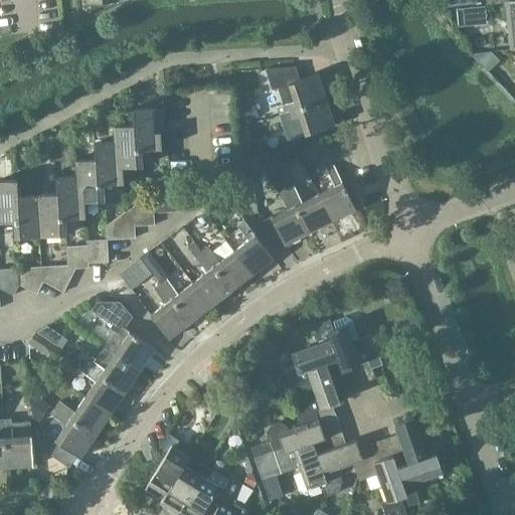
[(514,0),(497,0),(498,3),(505,3),(510,49),(514,48),(514,0)]
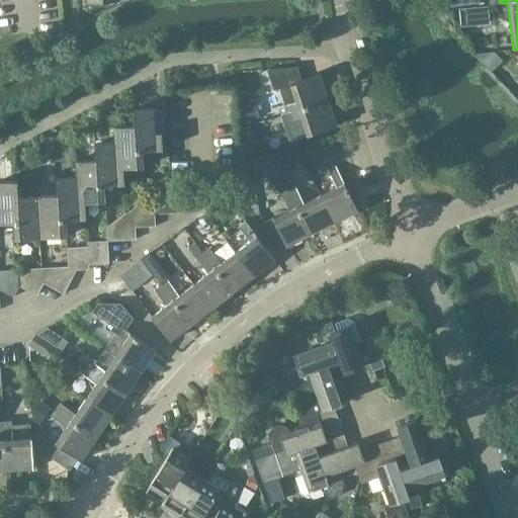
[(296,68),(266,69),(273,91),(279,89),(284,106),(278,108),(281,116),(329,100),(320,74),(301,80),(296,68)]
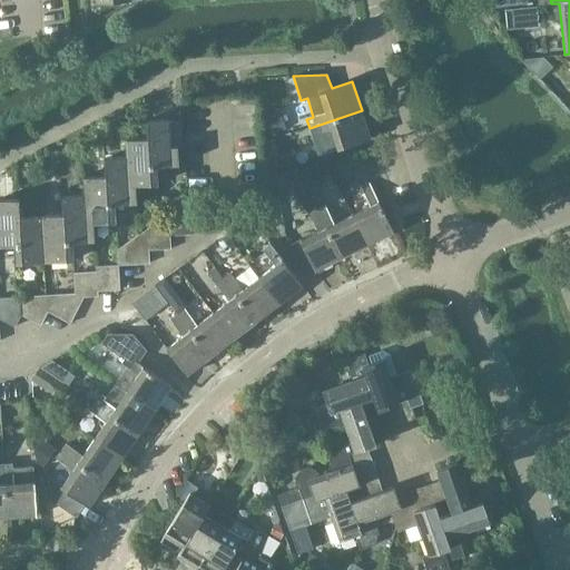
[(362,110),(310,128),(313,136),(318,155),(371,138),(362,110)]
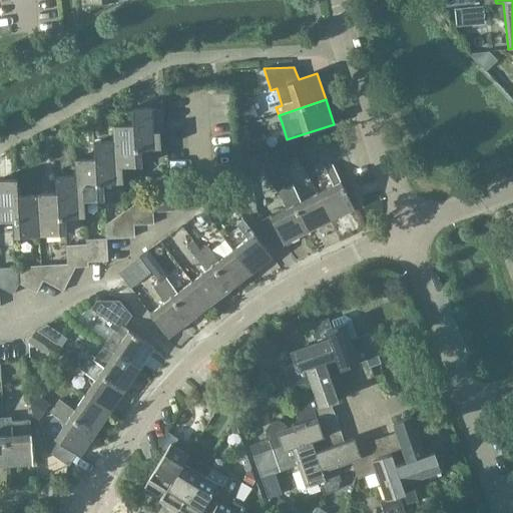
[(152,107),(131,108),(132,124),(134,145),(134,150),(141,149),(160,148),(160,145),(160,132),(165,132),(163,109),(152,109),(152,107)]
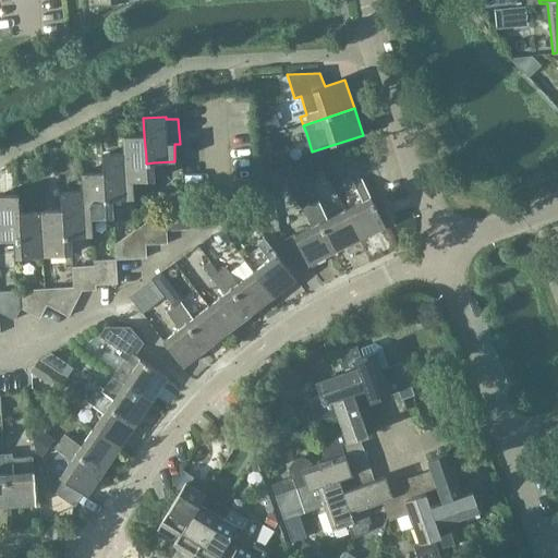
[(144,135),(122,136),(123,154),(124,158),(125,182),(133,181),(155,180),(154,162),(146,164),(146,158),(144,135)]
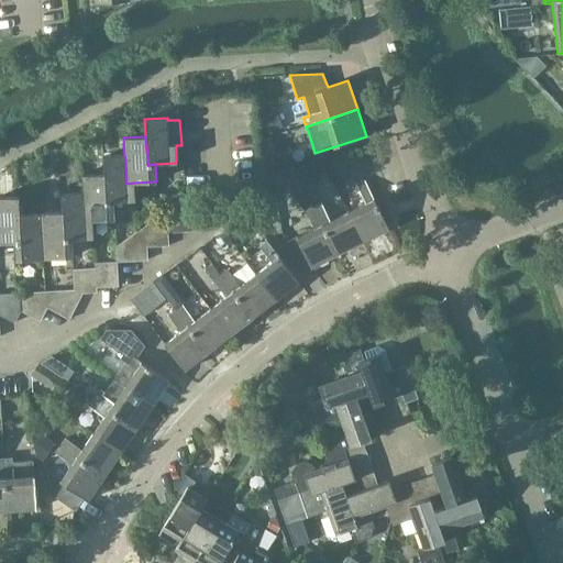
[(124,155),(103,156),(103,159),(105,174),(106,202),(113,202),(135,200),(134,183),(127,184),(125,159),(124,155)]
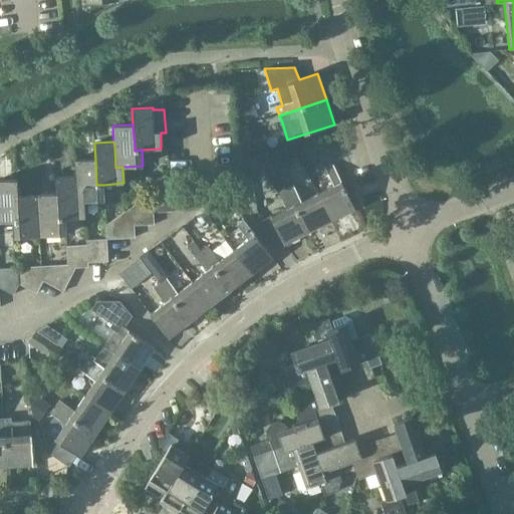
[(267,153),(257,156),(270,183),(271,182),(276,192),(278,191),(279,193),(287,209),(270,217),(284,245),(308,233),(286,189),(285,190),(279,178),(267,153)]
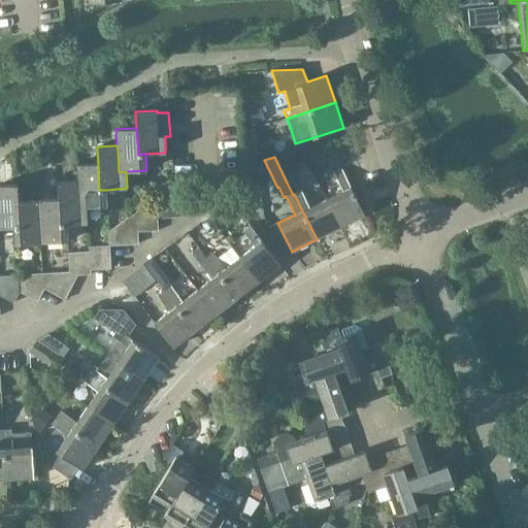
[(98,163),(77,165),(78,180),(79,207),(87,207),(107,205),(106,190),(99,190),(98,163)]
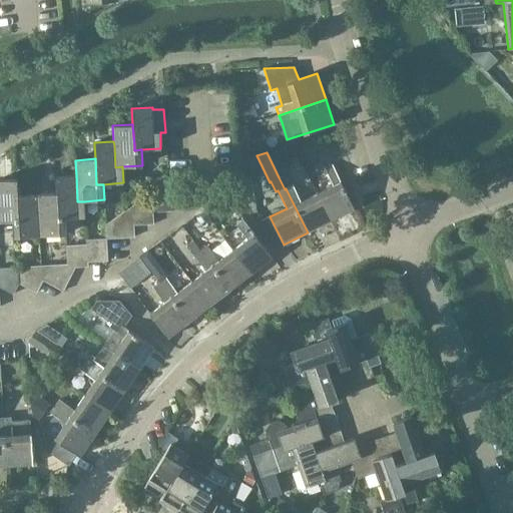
[(333,185),(318,193),(331,220),(355,209),(333,165),(325,169),(333,185)]
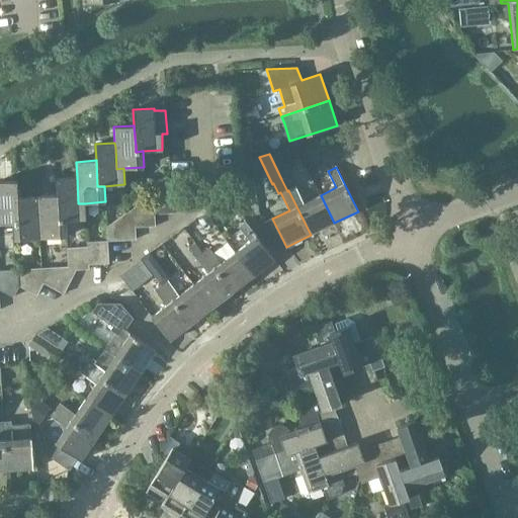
[(289,175),(281,179),(287,191),(288,190),(311,235),(334,223),(321,195),(304,203),(295,187),(289,175)]
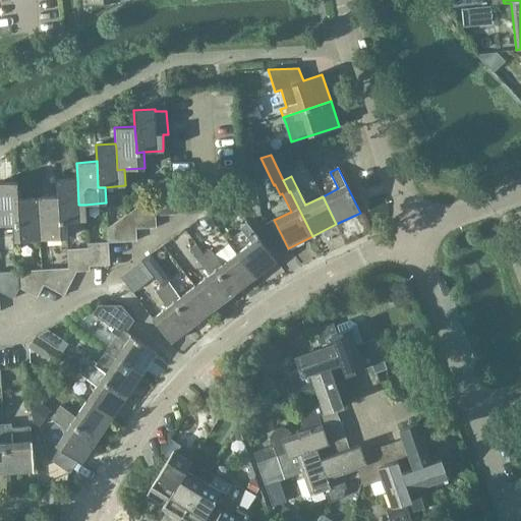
[(77,178),(57,180),(58,195),(60,222),(66,222),(87,220),(85,205),(78,205),(77,178)]
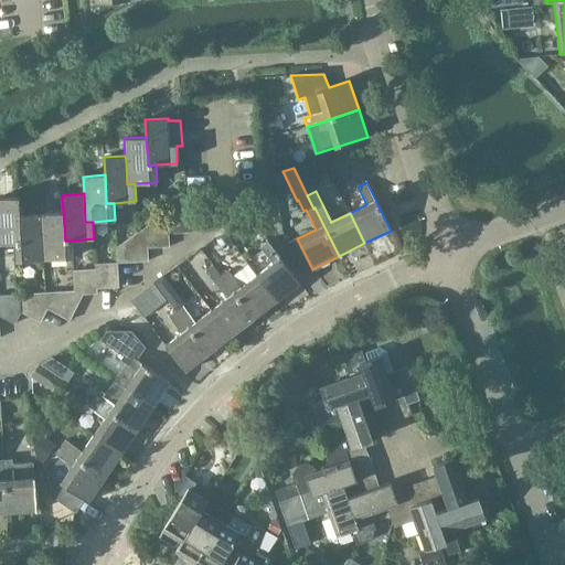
[(0,244),(13,244),(21,243),(20,215),(19,198),(0,198),(0,244)]
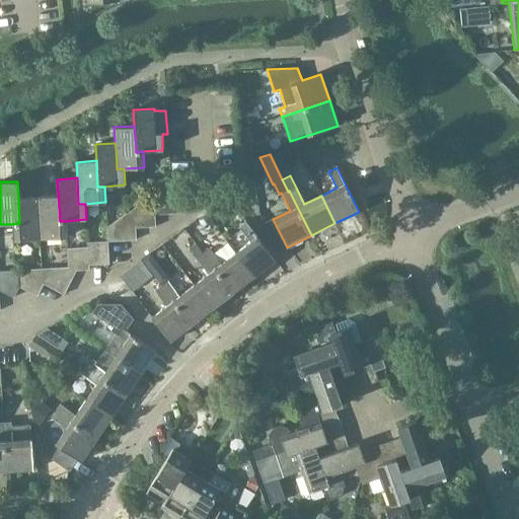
[(164,189),(145,202),(154,215),(174,214),(173,203),(164,189)]
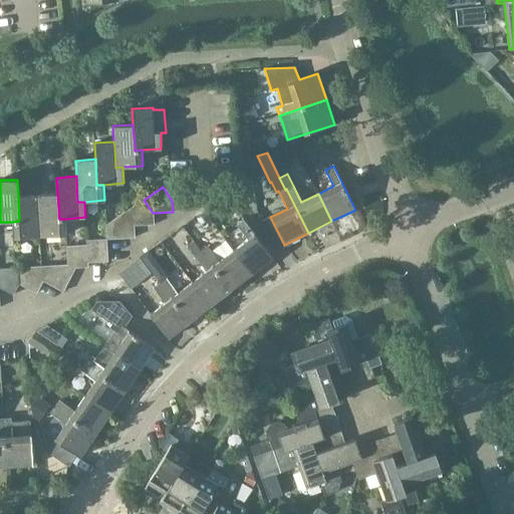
[(57,193),(37,195),(40,236),(66,234),(65,219),(59,219),(57,193)]
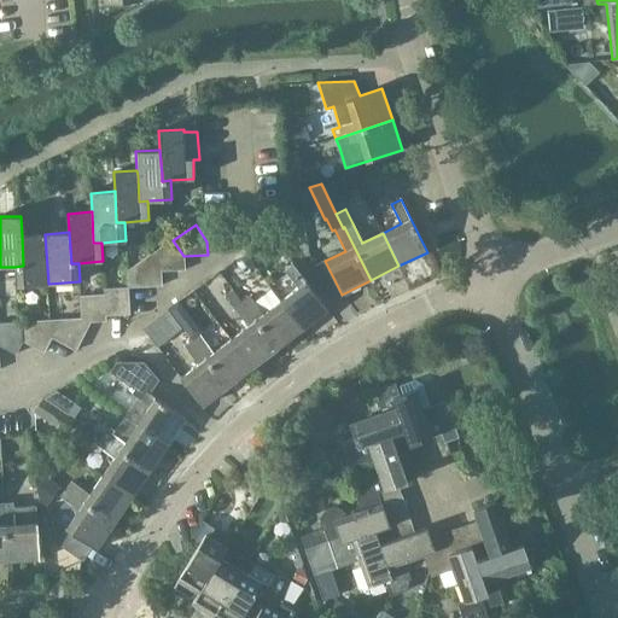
[(23,266),(15,267),(16,286),(48,284),(45,234),(22,235),(23,266)]
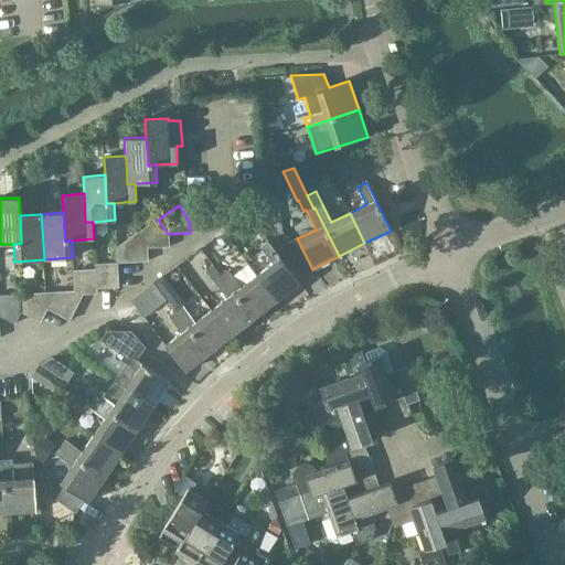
[(158,220),(136,234),(147,249),(169,248),(168,234),(158,220)]
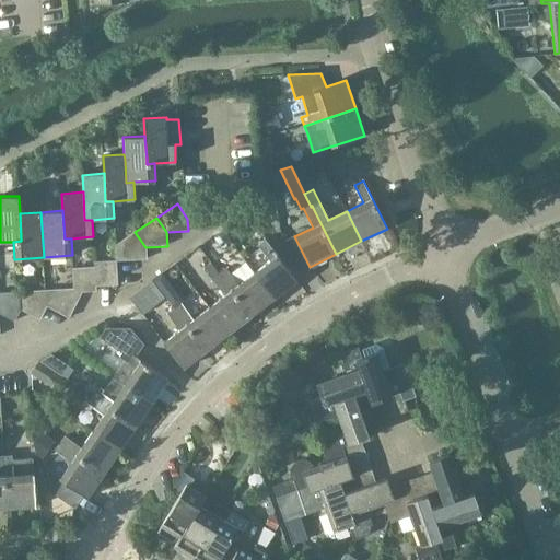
[(135,232),(114,246),(115,261),(116,261),(146,260),(146,247),(135,232)]
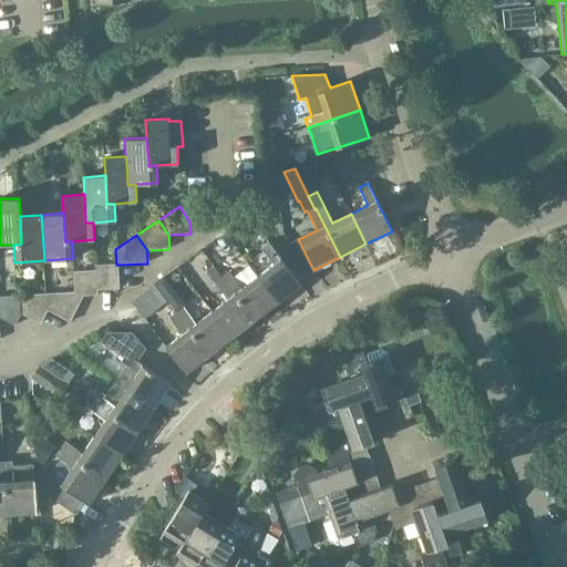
[(257,276),(278,302),(301,285),(268,241),(261,247),(274,264),(257,276)]
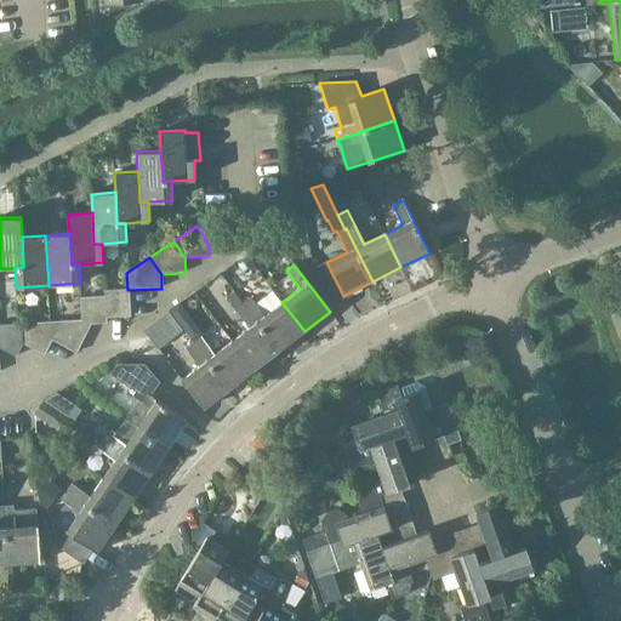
[(127,290),(104,291),(104,296),(107,318),(130,317),(129,290),(127,290)]
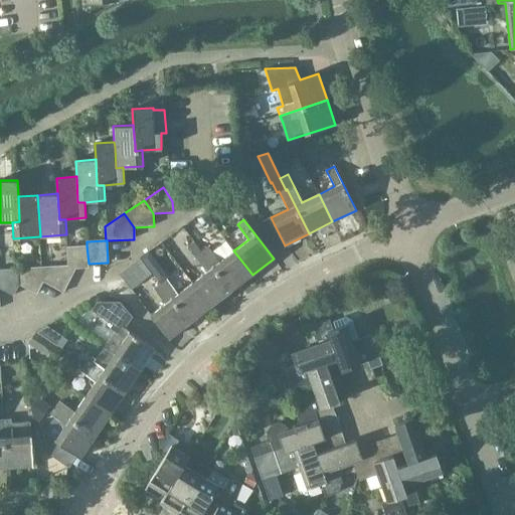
[(87,245),(65,247),(67,266),(68,266),(69,282),(75,270),(89,269),(89,264),(87,245)]
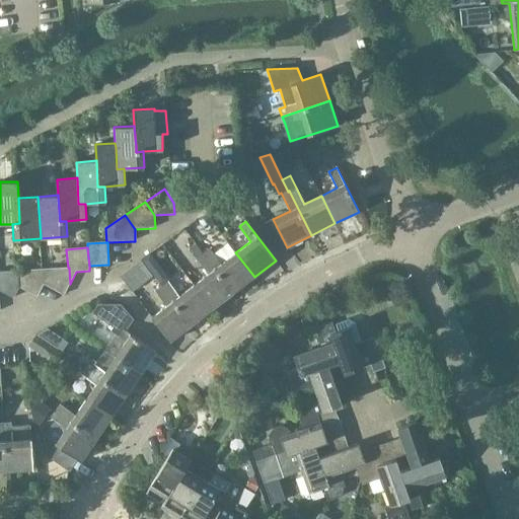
[(254,277),(235,252),(221,264),(210,248),(204,253),(233,293),(254,277)]
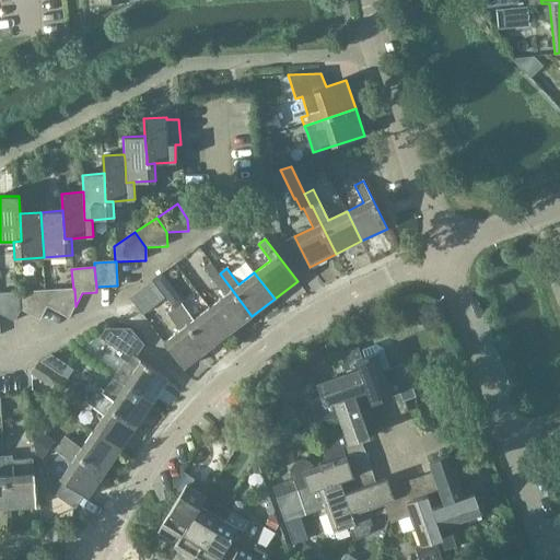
[(230,334),(252,316),(220,273),(212,279),(224,295),(209,307),(230,334)]
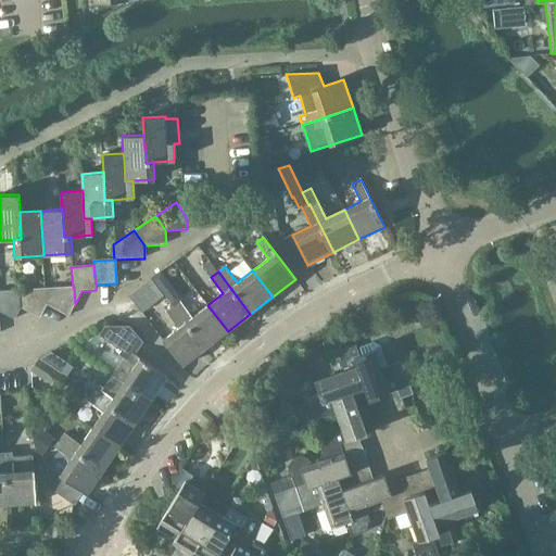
[(151,279),(128,295),(141,313),(163,297),(151,279)]
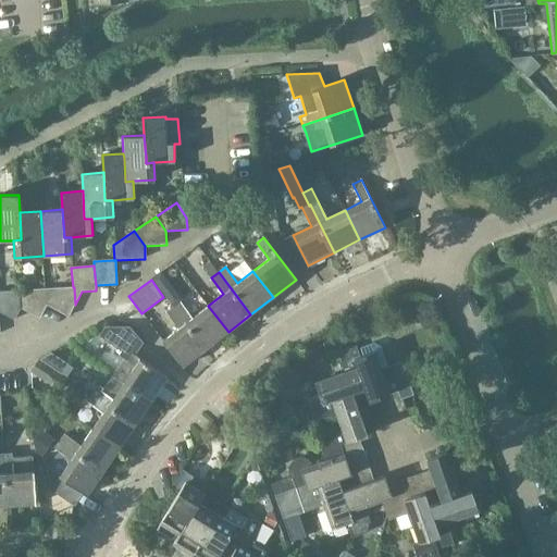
[(73,287),(45,289),(46,307),(69,318),(75,305),(74,287),(73,287)]
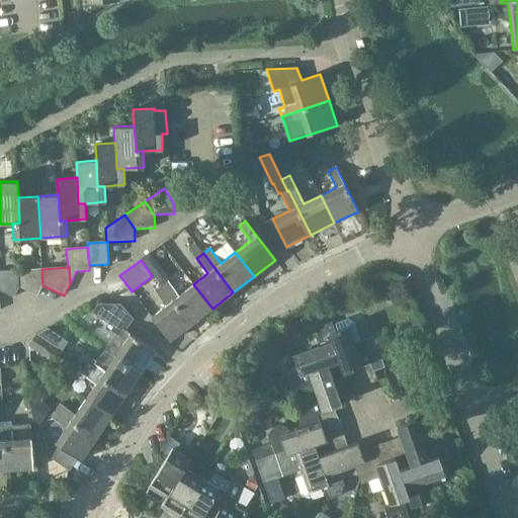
[(41,269),(17,270),(18,287),(36,296),(42,285),(41,269)]
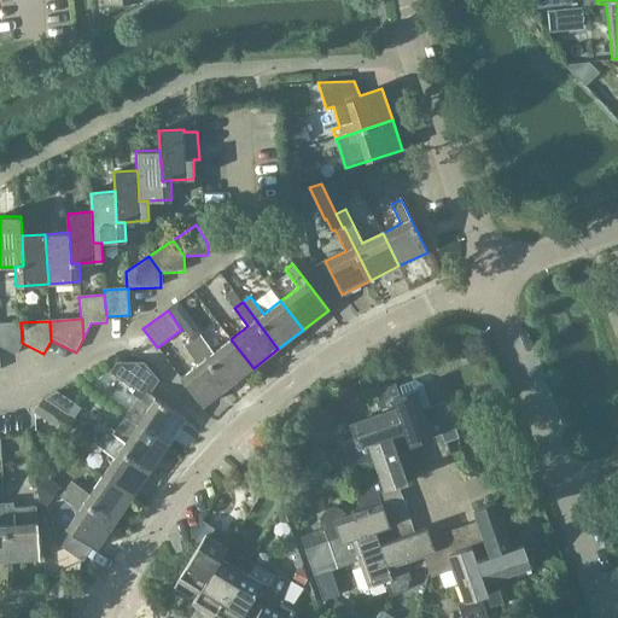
[(21,322),(0,324),(0,347),(0,348),(16,355),(22,343),(21,322)]
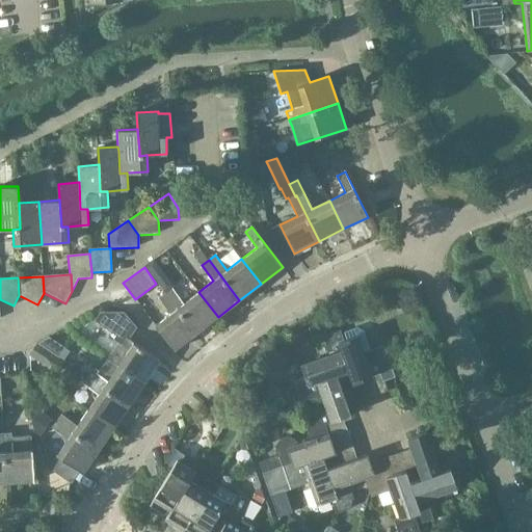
[(218,317),(198,292),(184,302),(173,288),(165,293),(196,334),(218,317)]
